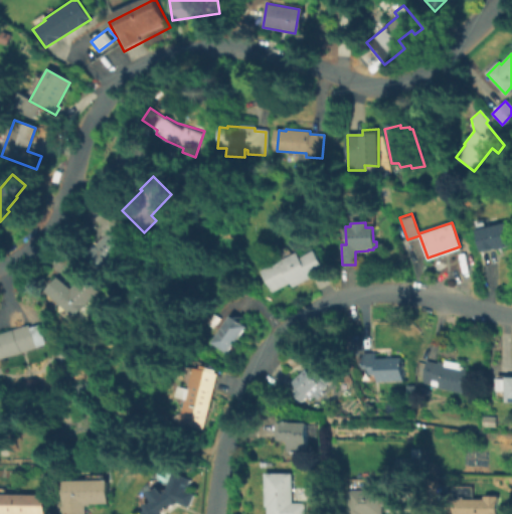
[(509,246),(496,250),(495,248),(480,252),(475,231),(504,224),(509,246)]
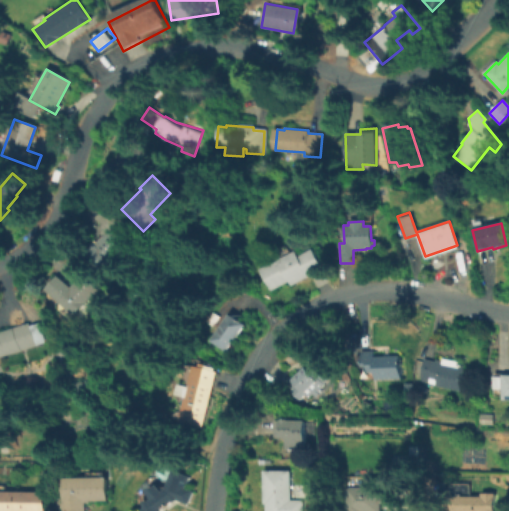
[(118,265),(106,278),(83,256),(113,224),(134,244),(116,263),(118,265)]
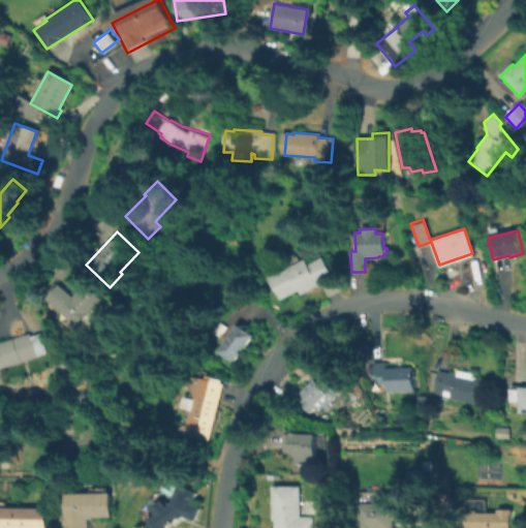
[(322,256),(332,276),(299,293),(297,289),(279,299),(268,278),(304,259),(307,265),(322,256)]
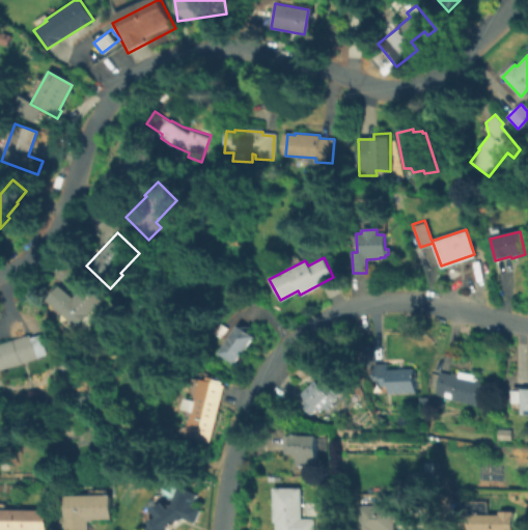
[(58,287),(72,300),(83,286),(99,301),(75,327),(46,301),(58,287)]
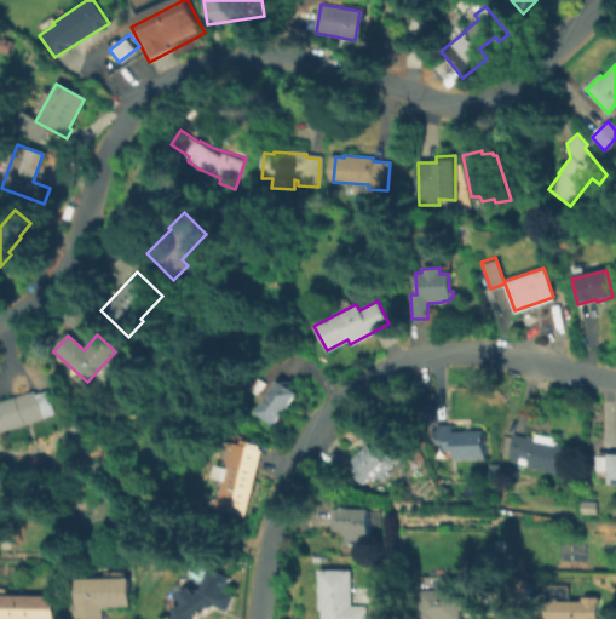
[(293,394),(271,425),(254,413),(276,382),(293,394)]
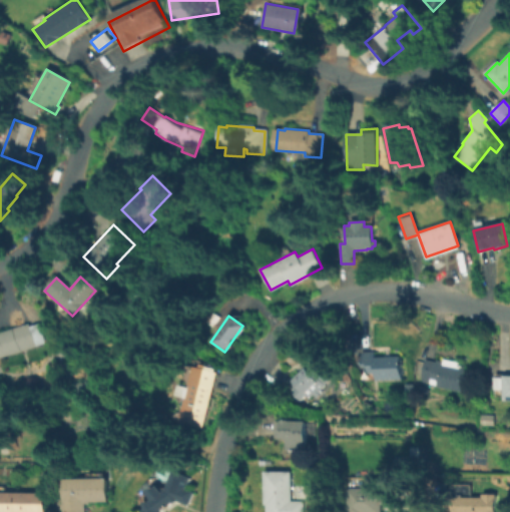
[(0,332),(26,324),(27,326),(36,324),(43,343),(0,356),(0,332)]
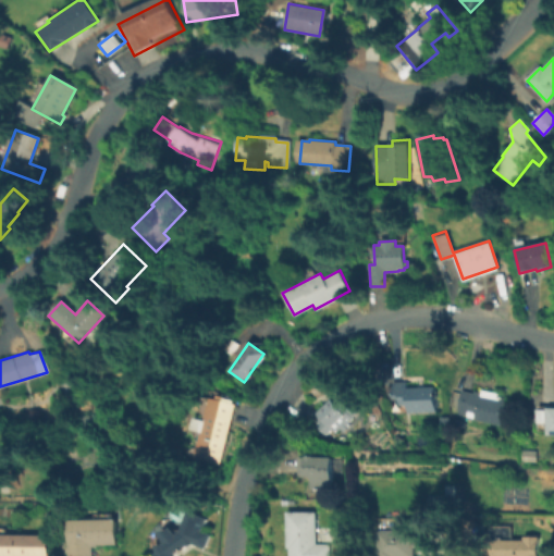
[(404,383),(405,391),(432,390),(433,412),(406,414),(406,406),(398,406),(397,398),(392,398),(392,396),(393,396),(393,384),(404,383)]
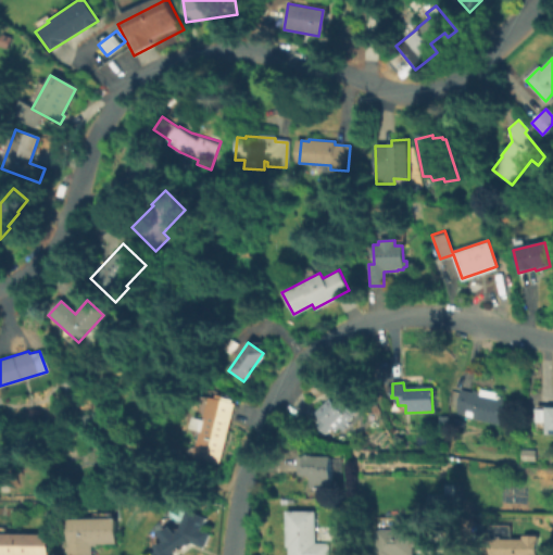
[(478,390),(500,395),(497,412),(502,413),(501,414),(512,416),(508,426),(499,424),(499,425),(454,414),(459,391),(469,393),(469,391),(478,393),(478,390)]
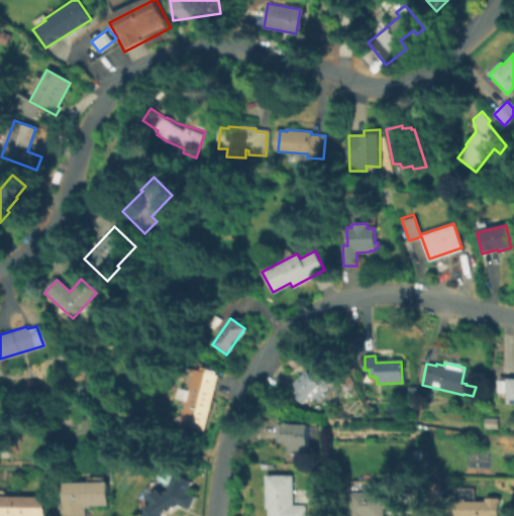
[(216,376),(201,430),(180,424),(195,370),(216,376)]
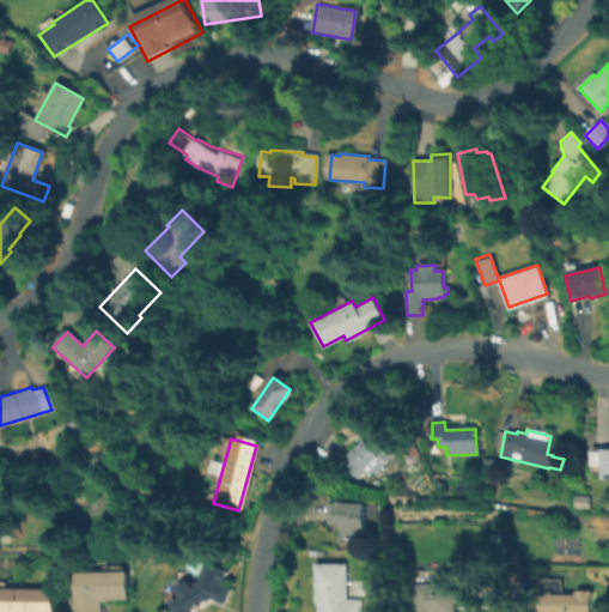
[(360,441),(367,447),(375,441),(388,455),(366,477),(361,473),(355,479),(341,465),(348,459),(346,455),(360,441)]
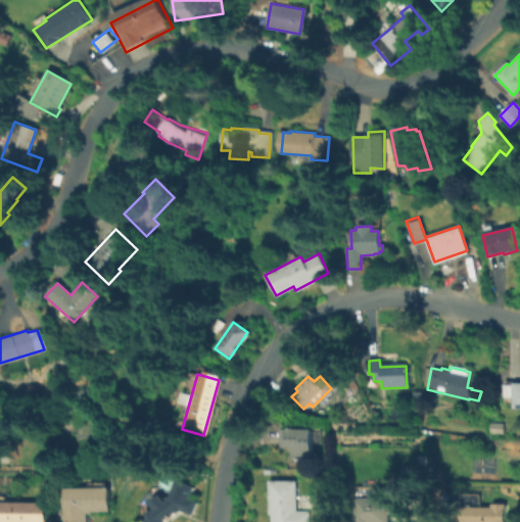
[(513,382),(519,382),(519,407),(512,407),(513,396),(504,395),(505,383),(513,384),(513,382)]
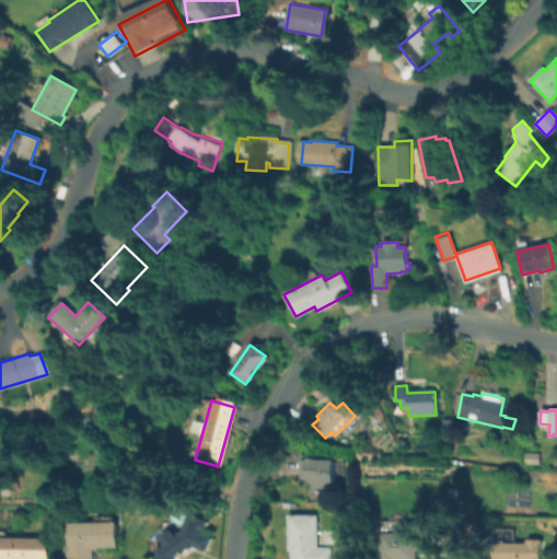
[(94,422),(86,432),(78,426),(85,416),(94,422)]
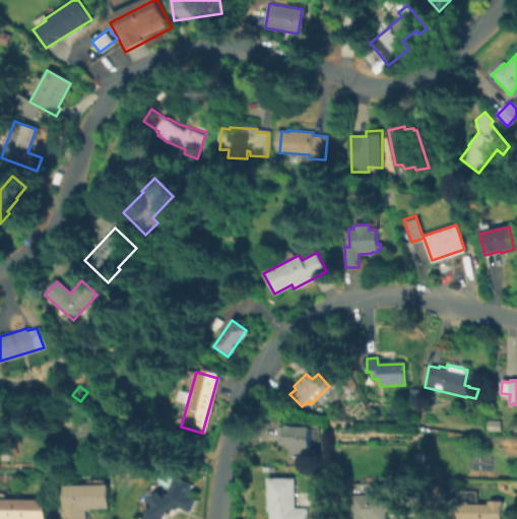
[(499,420),(498,433),(485,432),(485,420),(499,420)]
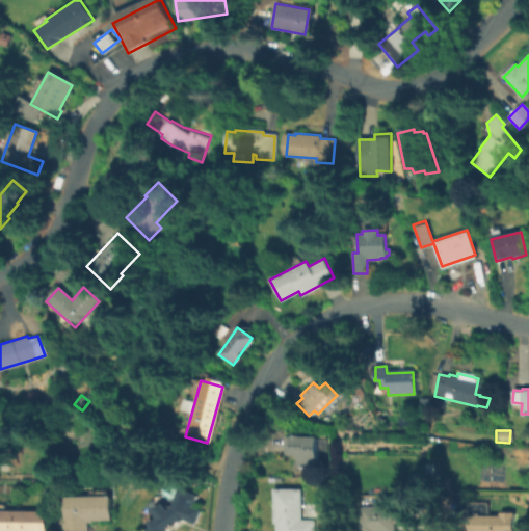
[(317,436),(316,468),(296,468),(296,461),(297,461),(297,453),(285,453),(285,436),(317,436)]
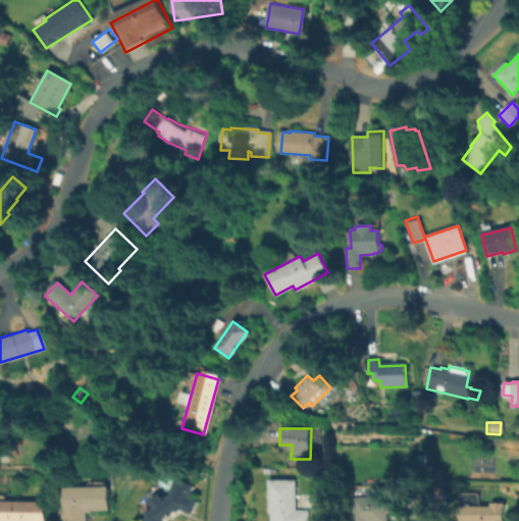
[(424,464),(415,465),(415,456),(424,456),(424,464)]
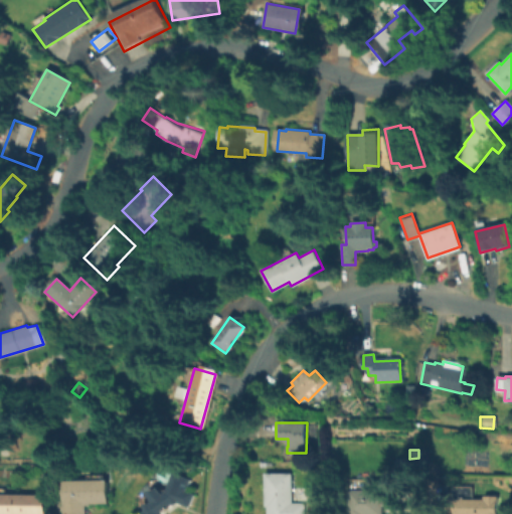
[(184,492),(191,496),(186,508),(174,503),(159,513),(142,513),(141,504),(150,503),(146,494),(155,488),(161,496),(167,487),(169,474),(189,480),(184,492)]
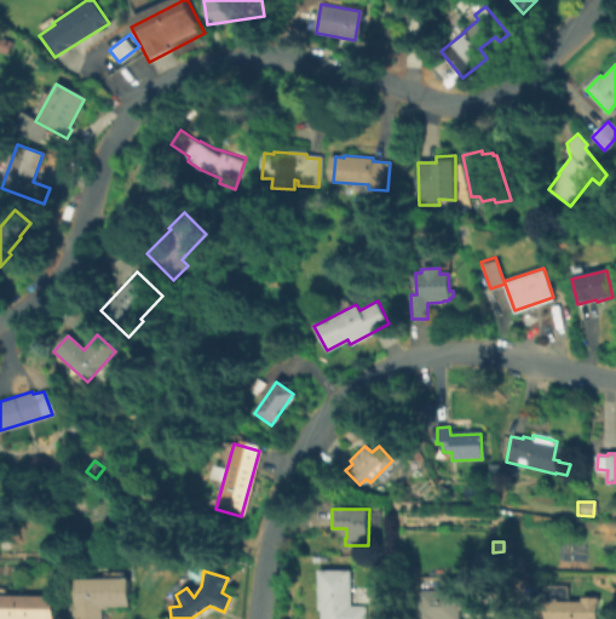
[(364,607),(364,618),(320,618),(320,611),(317,609),(318,571),(350,571),(350,607),(364,607)]
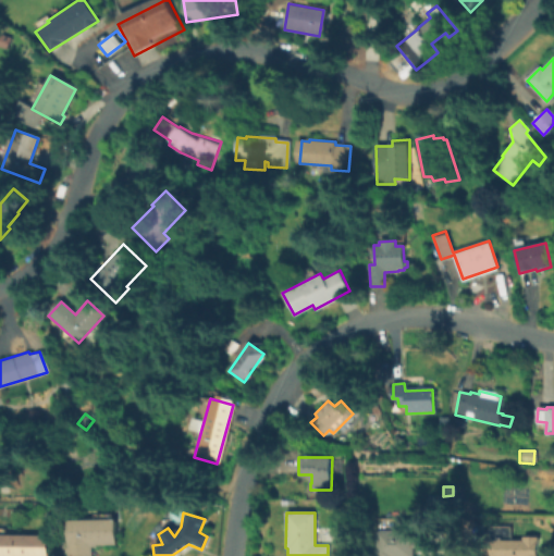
[(65,555),(65,519),(117,519),(117,554),(91,554),(91,555),(65,555)]
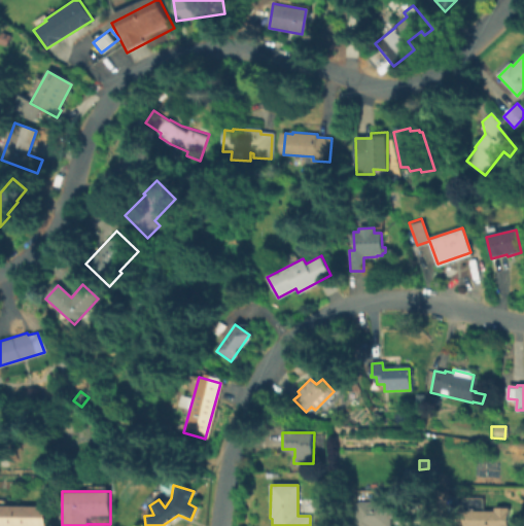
[(390,497),(390,525),(358,525),(358,503),(379,503),(379,497),(382,494),(388,494),(390,497)]
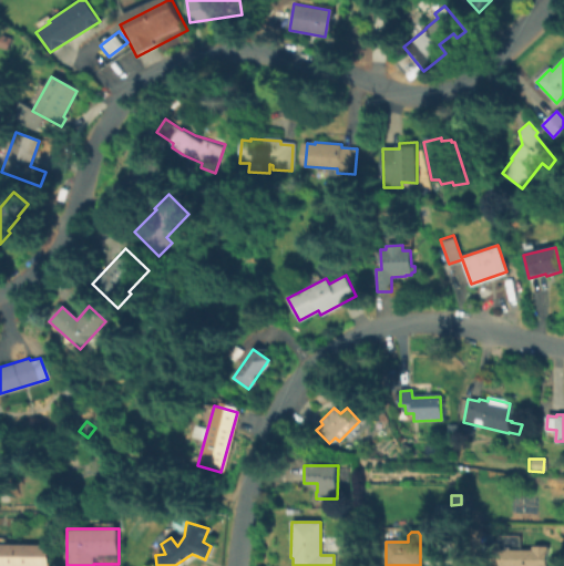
[(520,536),(520,551),(532,551),(532,547),(546,547),(546,565),(500,565),(500,556),(495,556),(496,547),(499,547),(499,536),(520,536)]
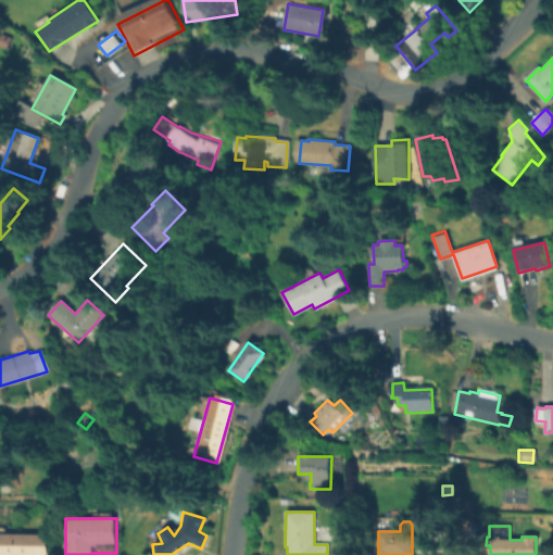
[(0,529),(7,529),(7,537),(47,537),(47,554),(0,554),(0,529)]
